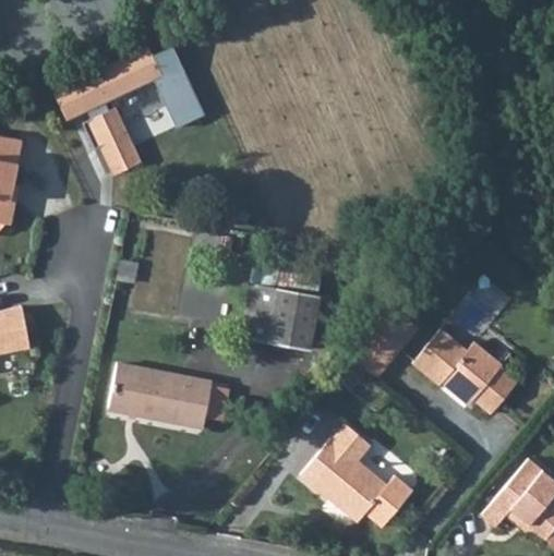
[(119,137),(103,105),(160,76),(146,47),(51,93),(65,122),(86,112),(89,119),(81,123),(93,149),(99,147),(119,137)]
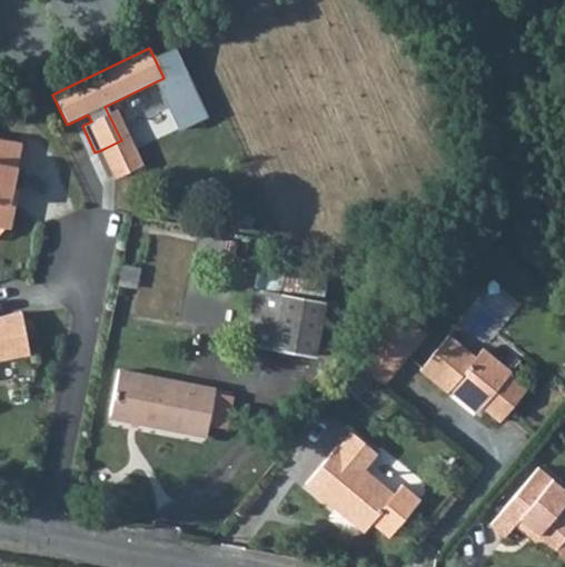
[(101,150),(115,178),(141,165),(128,137),(121,140),(101,150)]
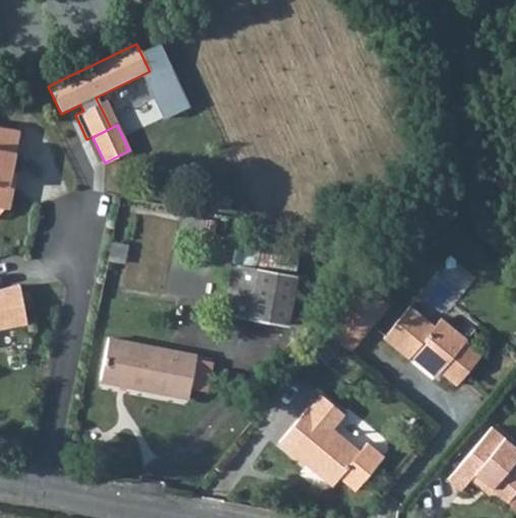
[(8,188),(20,132),(0,127),(0,213),(4,209),(9,210),(13,189),(8,188)]
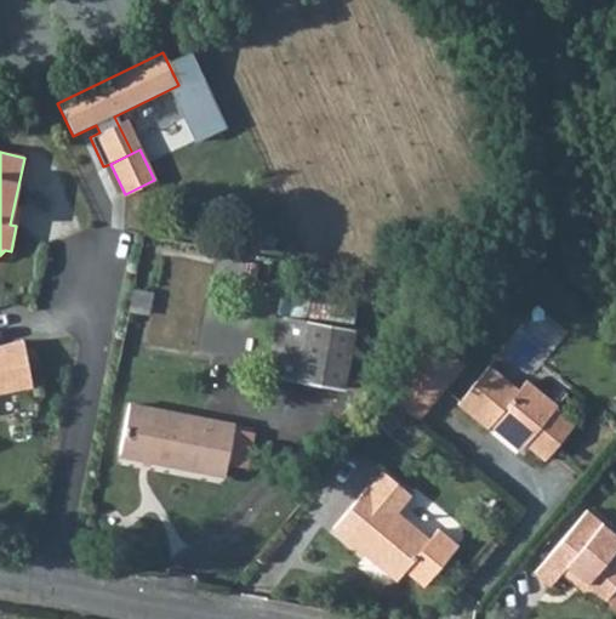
[(358,330),(284,316),(271,378),(347,392),(358,330)]
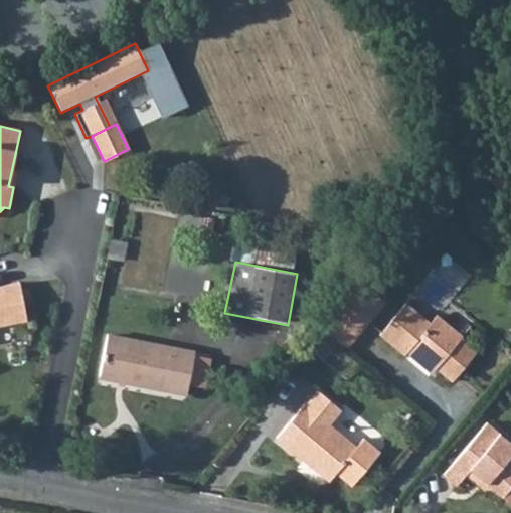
[(0,324),(27,319),(20,282),(0,285),(0,324)]
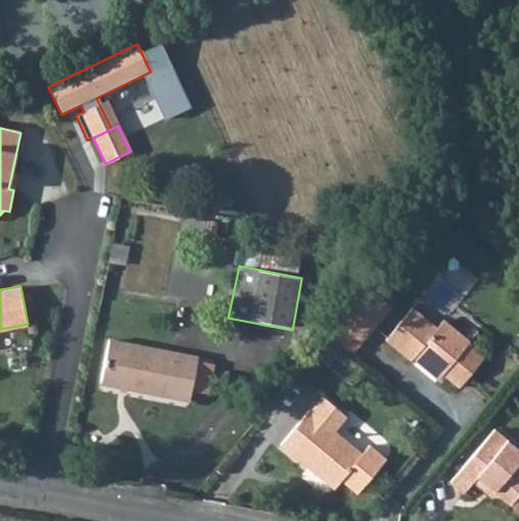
[(366,295),(334,333),(358,351),(380,326),(377,324),(387,313),(366,295)]
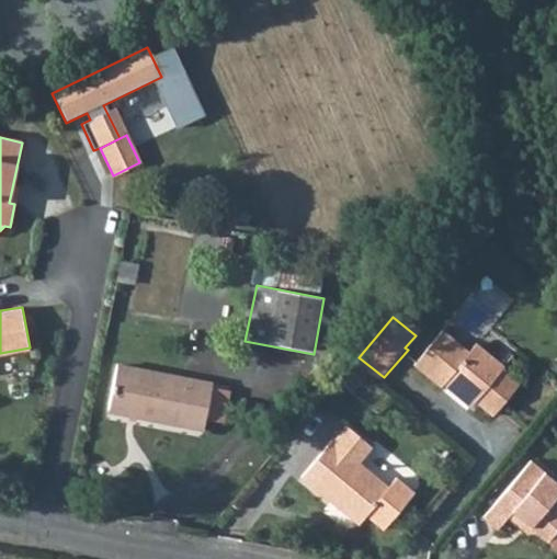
[(474,349),(448,328),(420,362),(448,386),(452,383),(478,402),(482,398),(501,414),(526,381),(508,366),(511,362),(484,338),(474,349)]
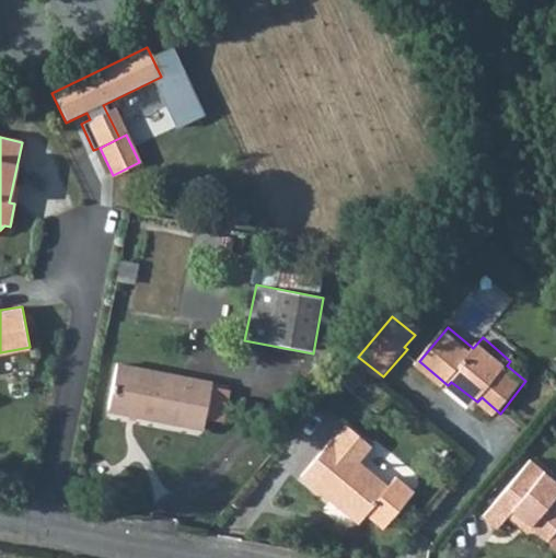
[(200,428),(210,383),(116,362),(106,407),(200,428)]
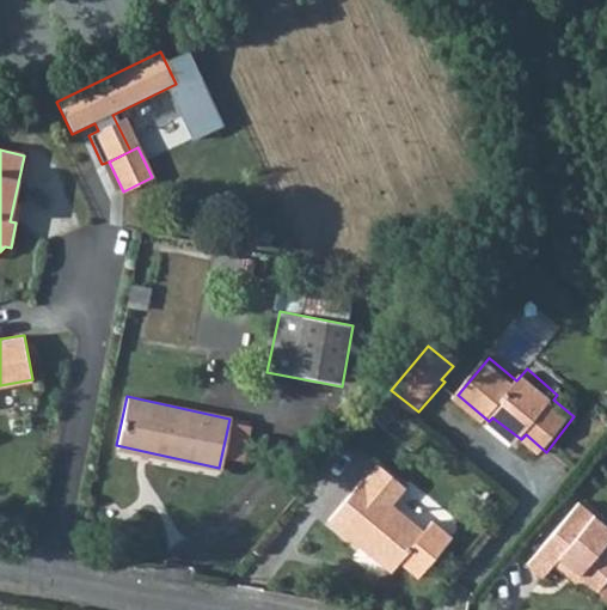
[(222,459),(241,465),(255,429),(235,422),(222,459)]
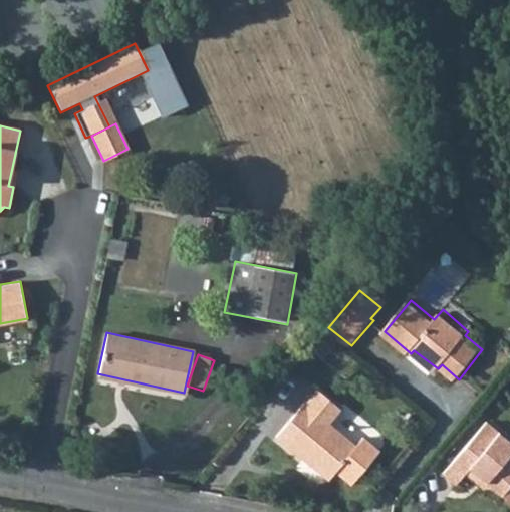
[(338,409),(319,394),(309,407),(301,401),(274,439),(331,483),(336,477),(347,486),(376,450),(361,437),(356,443),(329,422),(338,409)]
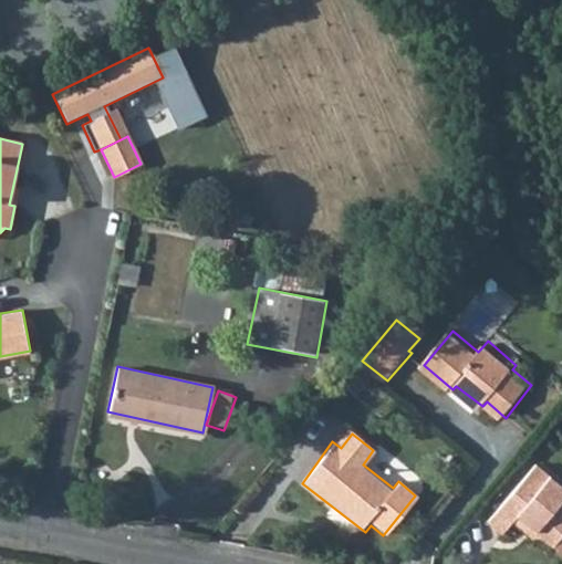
[(561,502),(561,482),(539,466),(491,522),(507,534),(520,519),(561,551),(561,511),(559,508),(561,502)]
